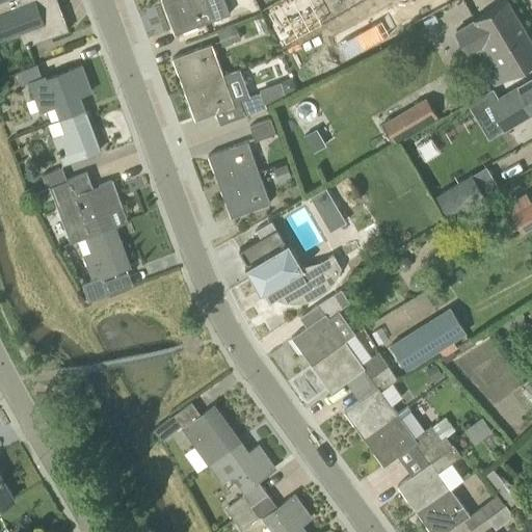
[(48,5),(45,0),(0,0),(0,36),(22,29),(27,45),(69,30),(58,1),(48,5)]
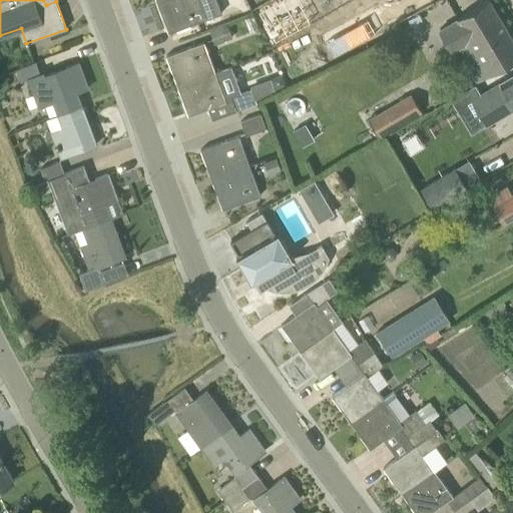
[(169,33),(206,19),(199,0),(164,0),(157,3),(169,33)]
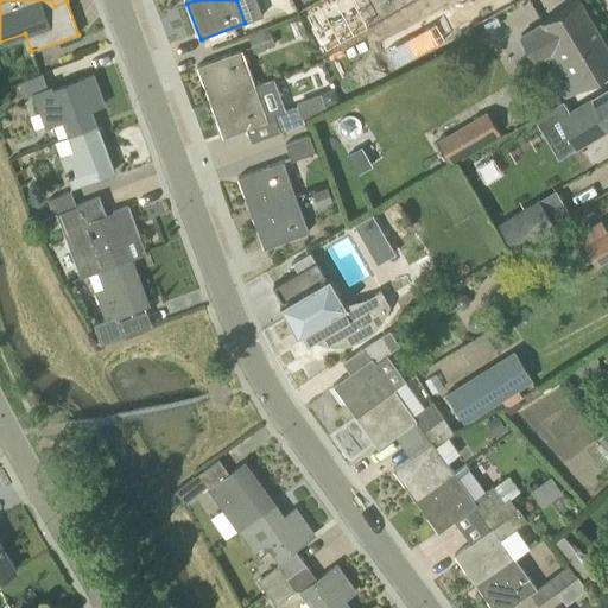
[(485,18),(512,4),(510,0),(481,0),(476,4),(485,18)]
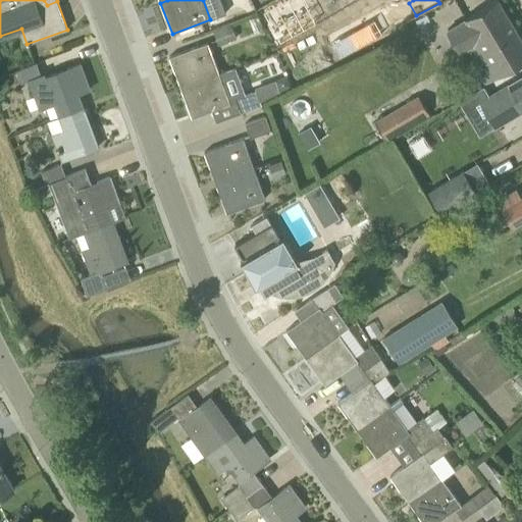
[(479,72),(486,84),(521,62),(521,40),(498,0),(497,0),(465,18),(466,19),(448,31),(460,52),(467,48),(481,72),(479,72)]
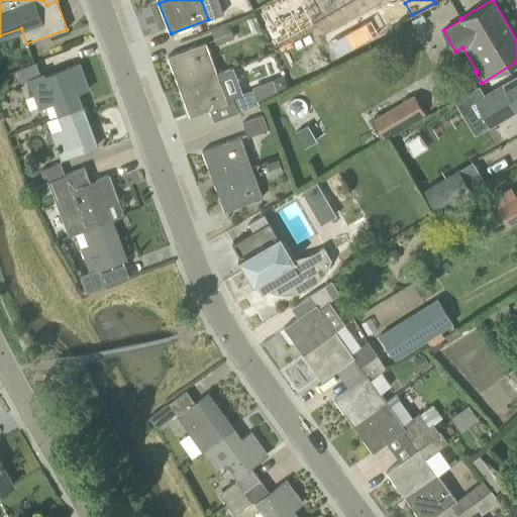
[(230,23),(212,30),(217,44),(235,37),(230,23)]
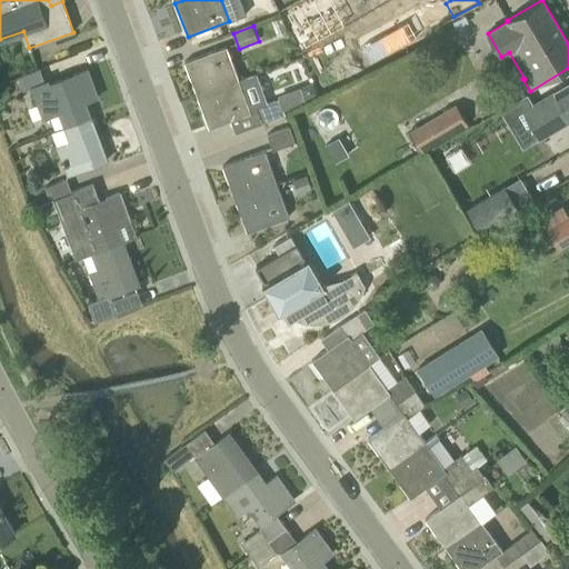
[(197,95),(239,79),(227,47),(185,61),(197,95)]
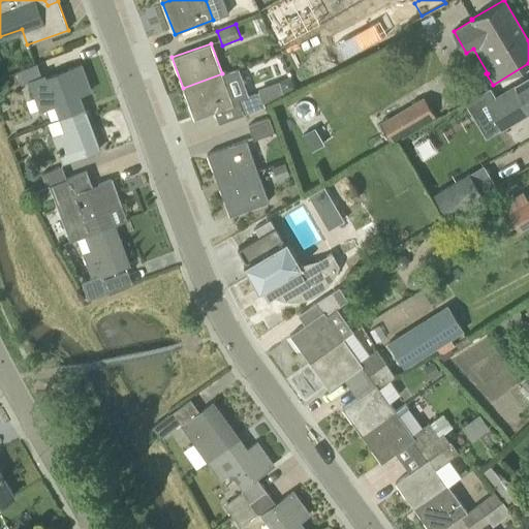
[(41,74),(37,63),(17,70),(22,84),(29,81),(40,112),(56,105),(60,118),(85,109),(80,95),(91,90),(82,64),(47,76),(45,72),(41,74)]
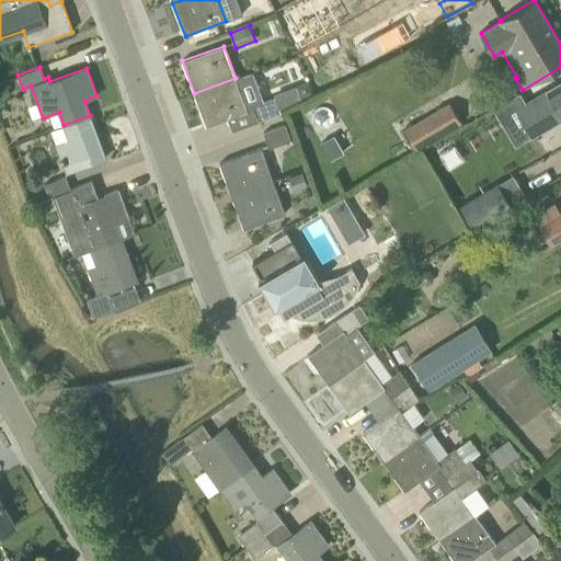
[(276,98),(264,102),(247,107),(236,78),(194,93),(206,126),(248,112),(248,111),(254,107),(260,121),(282,113),(276,98)]
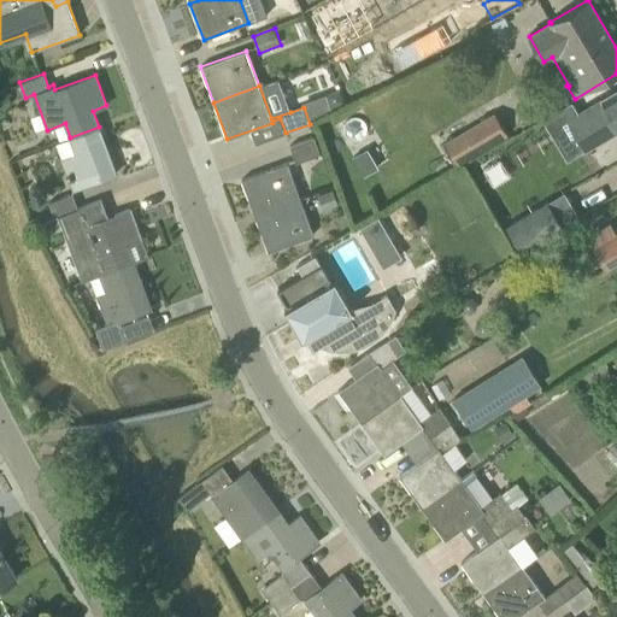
[(585,151),(616,130),(616,89),(566,121),(579,139),(585,151)]
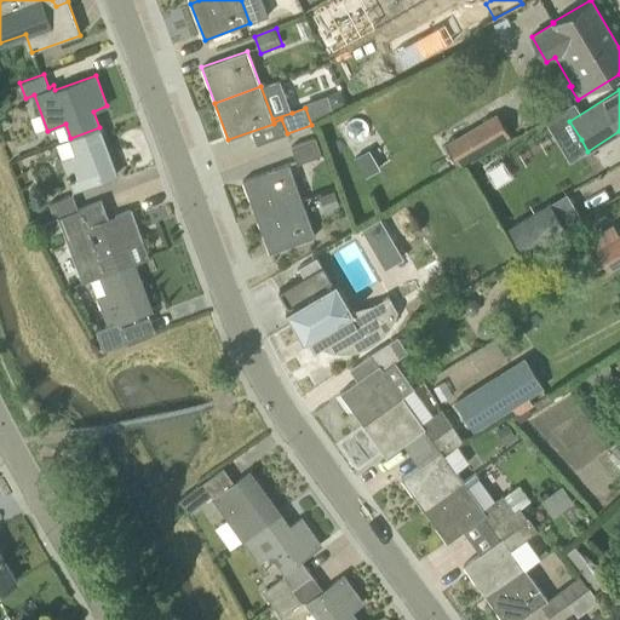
[(459,166),(511,137),(498,113),(445,144),(459,166)]
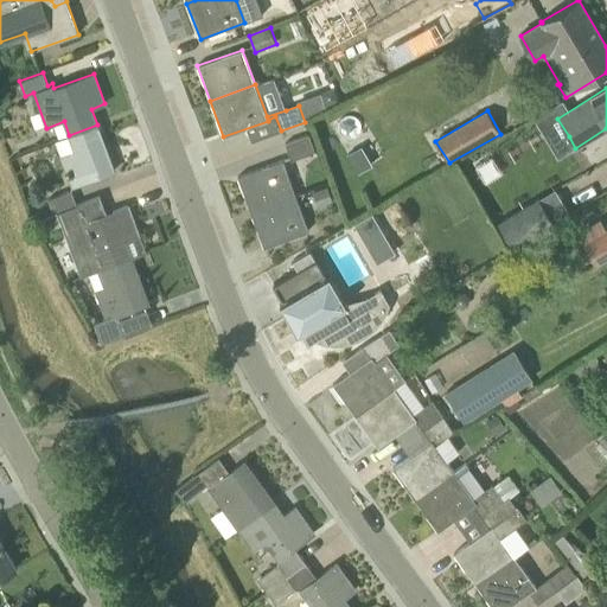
[(72,186),(114,171),(97,125),(69,135),(56,141),(72,186)]
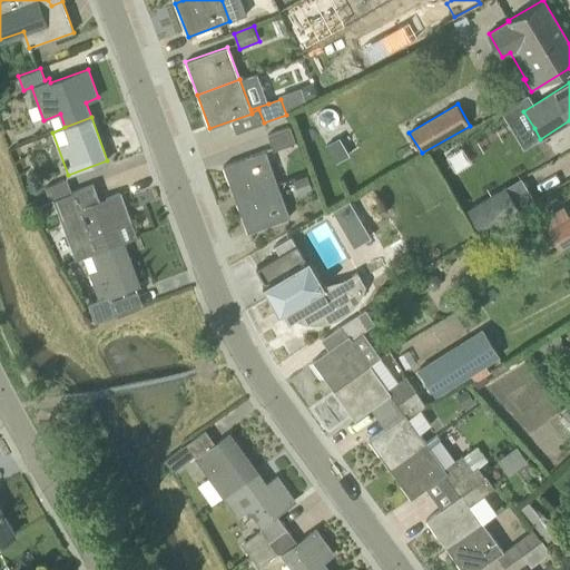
[(274,150),(278,148),(296,143),(291,127),(268,135),(273,149),(274,150)]
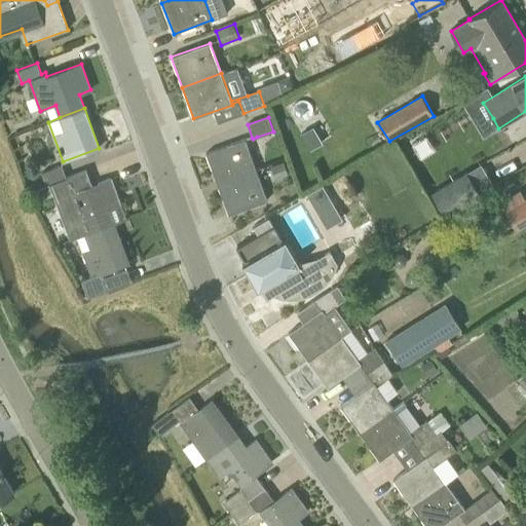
[(218,184),(256,170),(246,140),(245,139),(207,153),(218,184)]
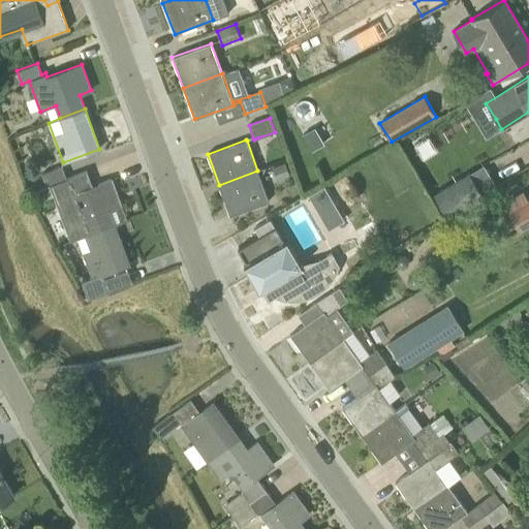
[(286,162),(273,167),(278,180),(290,175),(286,162)]
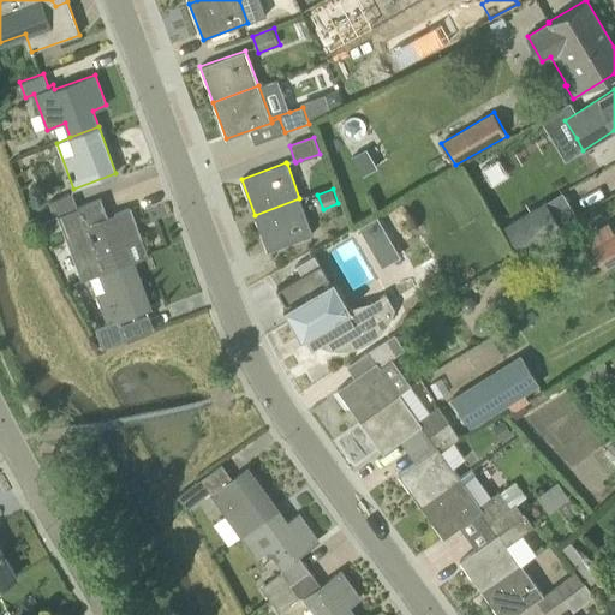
[(54,216),(78,208),(72,193),(48,202),(54,216)]
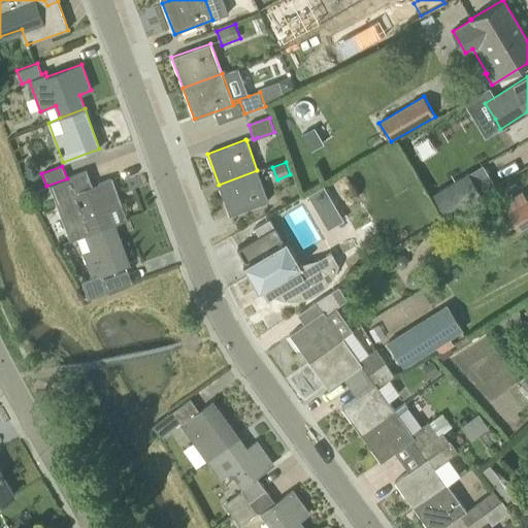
[(230,216),(268,201),(257,170),(219,185),(230,216)]
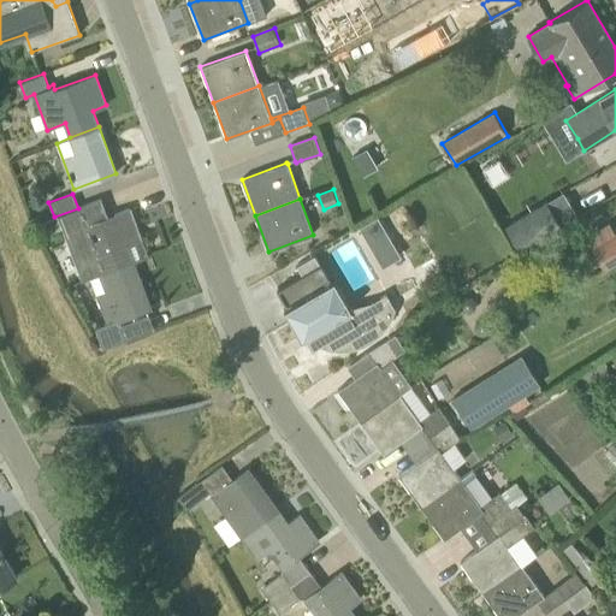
[(507,231),(522,255),(563,229),(548,205),(507,231)]
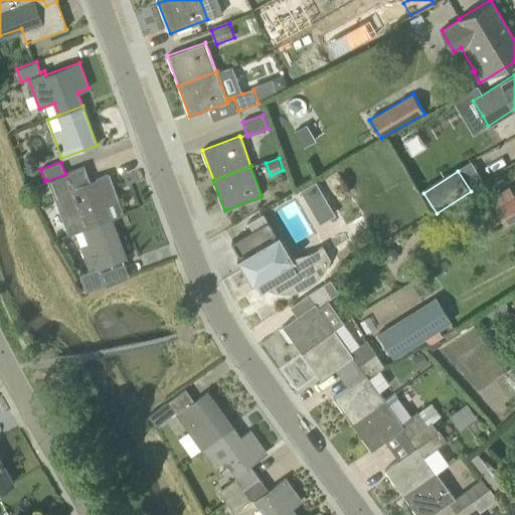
[(50,193),(69,186),(65,174),(45,181),(50,193)]
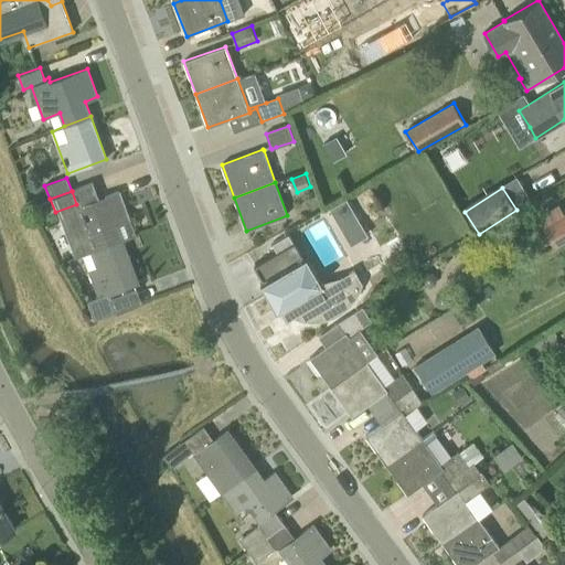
[(96,249),(123,240),(116,225),(129,220),(119,192),(81,206),(96,249)]
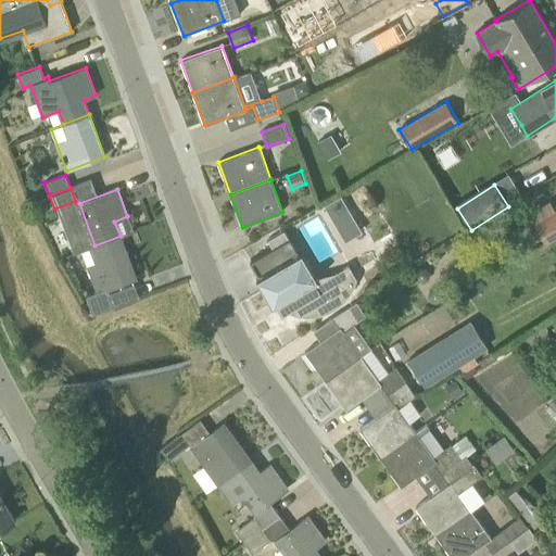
[(342,196),(326,204),(332,215),(349,205),(342,196)]
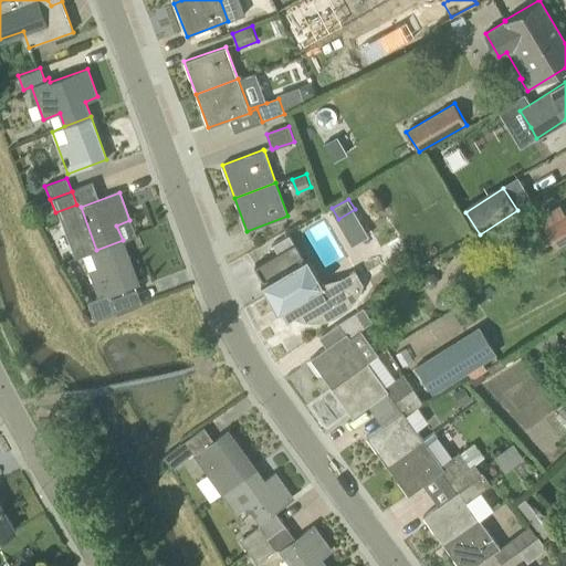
[(565,212),(565,213),(561,207),(543,217),(547,224),(544,226),(556,245),(565,239),(565,212)]
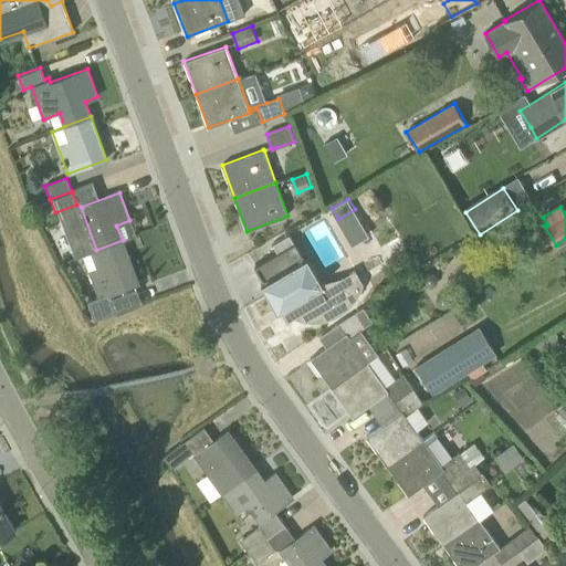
[(294,243),(289,234),(273,244),(278,252),(254,266),(263,282),(261,283),(262,285),(265,284),(270,292),(268,294),(269,295),(278,311),(280,310),(281,310),(287,314),(294,317),(306,321),(318,321),(331,318),(342,313),(352,305),(358,295),(364,284),(355,270),(342,278),(323,283),(314,269),(307,258),(304,259),(295,243),(294,243)]
